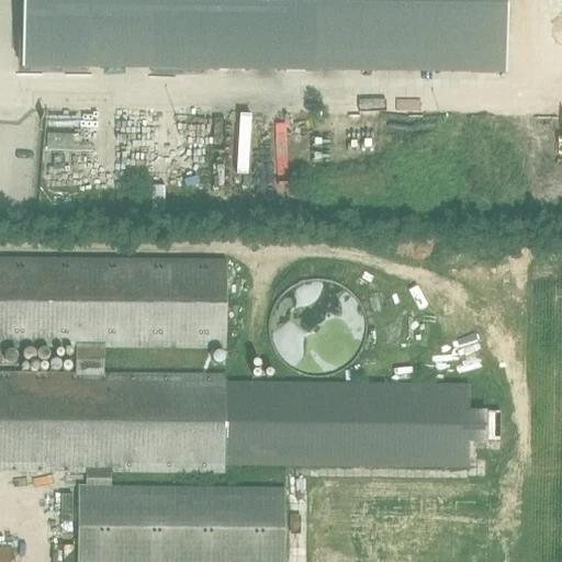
[(22,0),(21,68),(504,74),(504,0),(22,0)]
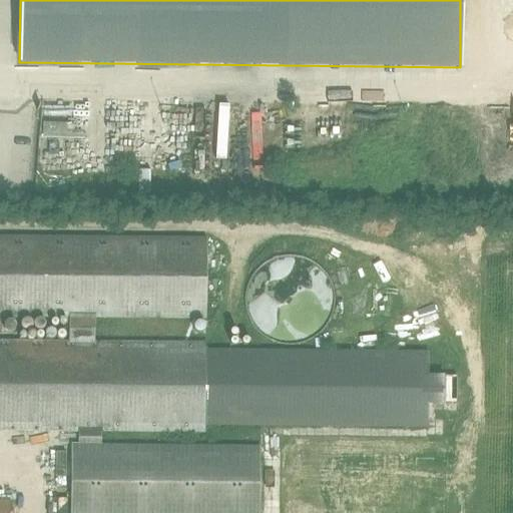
[(474,86),(487,83),(484,70),(471,72),(474,86)]
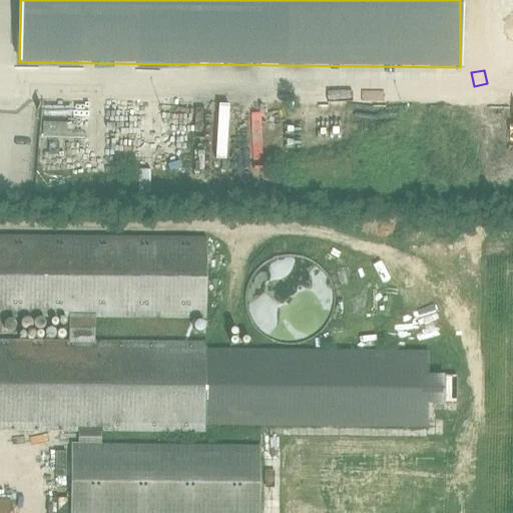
[(64,101),(51,102),(51,100),(36,101),(37,144),(65,144),(64,101)]
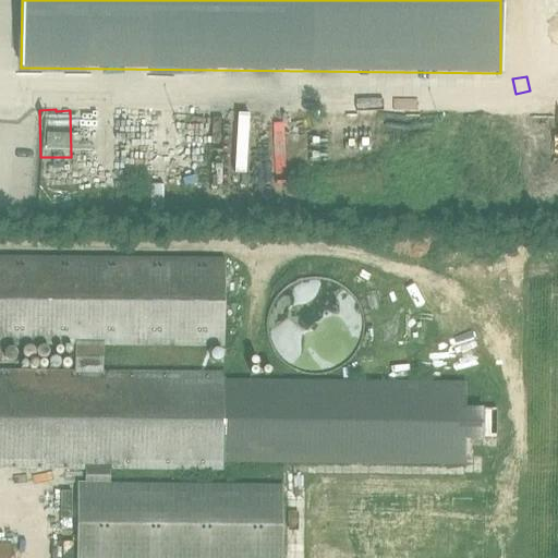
[(73,371),(0,368),(0,468),(85,470),(85,487),(109,487),(110,470),(222,471),(222,461),(464,463),(464,440),(483,440),(483,408),(465,408),(465,383),(223,380),(223,371),(102,370),(102,346),(222,347),(223,257),(0,255),(0,344),(73,346),(73,371)]
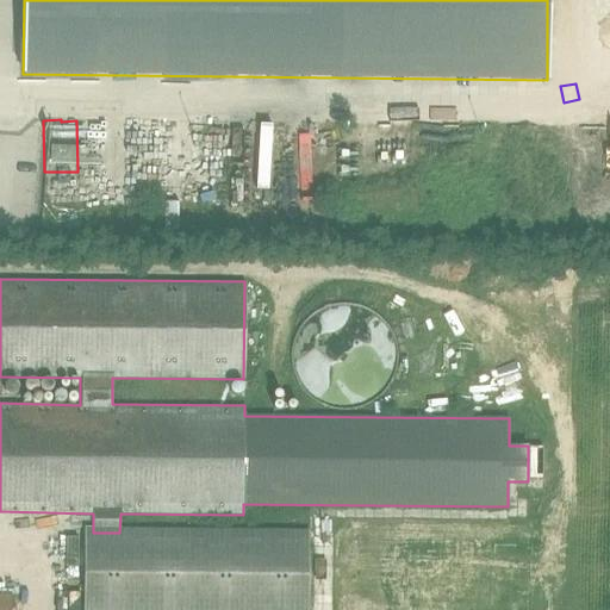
[(93,533),(82,533),(81,609),(309,609),(309,533),(119,533),(93,533)]
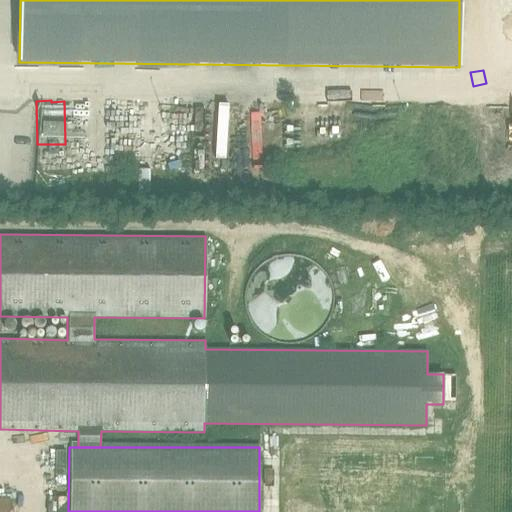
[(46,502),(61,502),(61,488),(45,488),(46,502)]
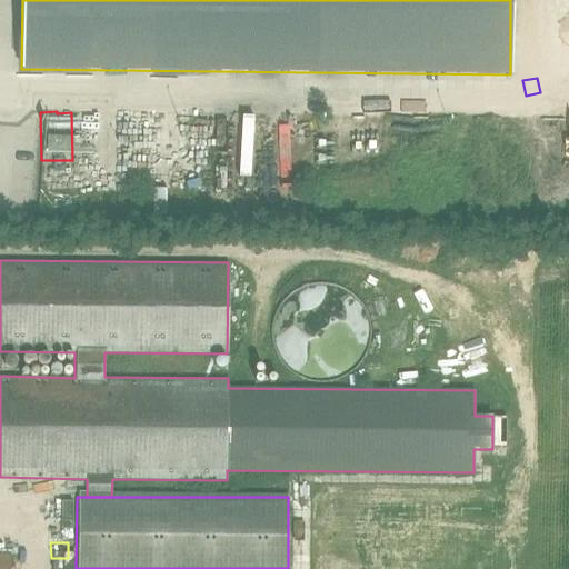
[(10,568),(11,555),(0,555),(0,568),(10,568)]
